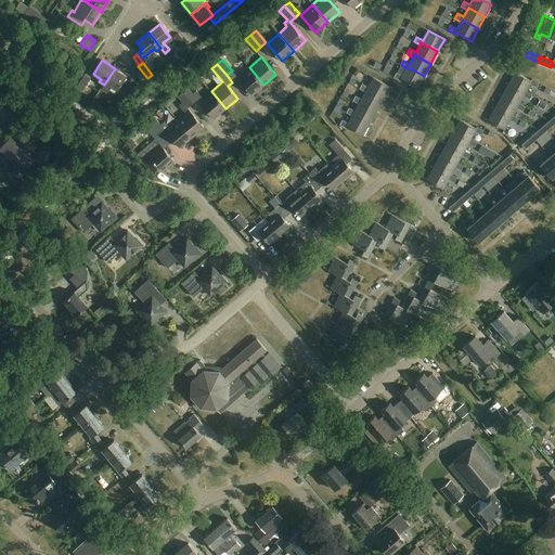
[(141,82),(147,78),(138,66),(132,71),(141,82)]
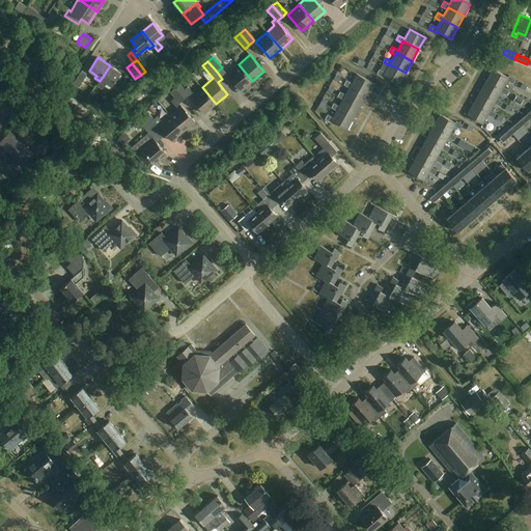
[(241,90),(252,81),(239,64),(233,68),(230,63),(223,70),(241,90)]
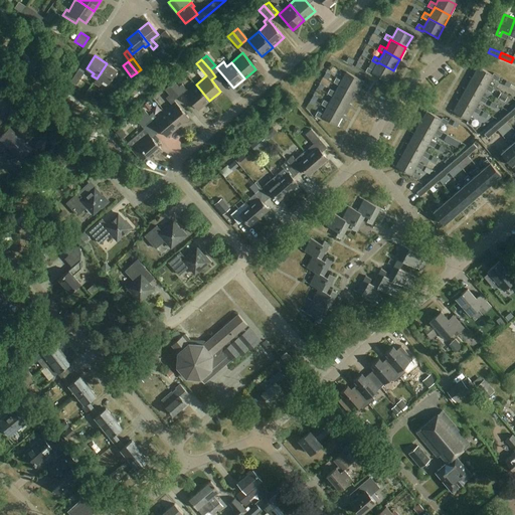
[(387,81),(393,70),(378,62),(377,63),(373,70),(368,67),(365,71),(372,75),(373,74),(387,81)]
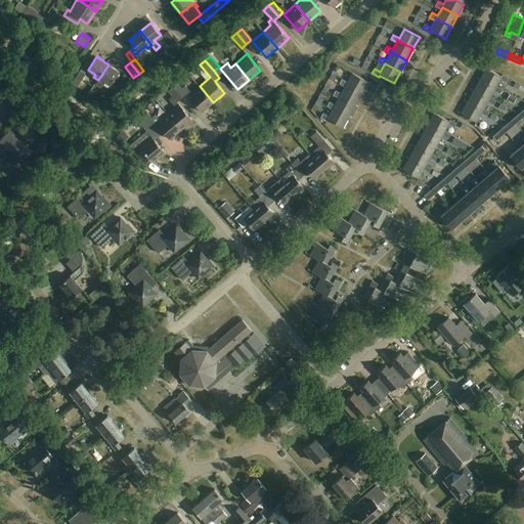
[(120,72),(108,64),(98,80),(95,85),(101,89),(106,82),(111,85),(120,72)]
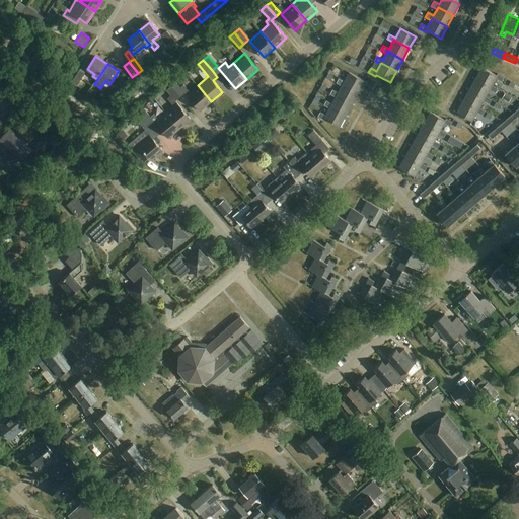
[(482,67),(475,79),(491,87),(492,85),(496,79),(501,82),(504,77),(497,74),(496,75),(482,67)]
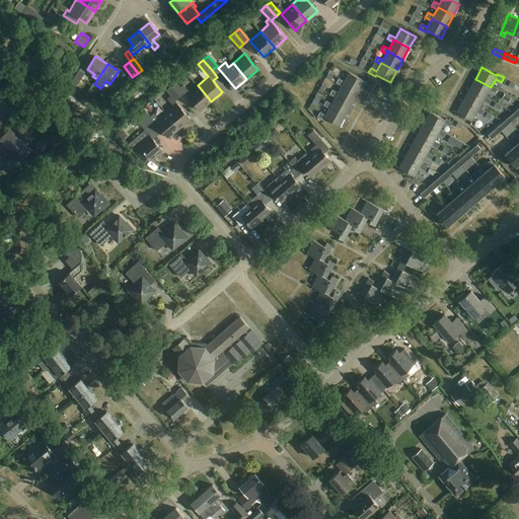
[(85,74),(79,70),(72,82),(77,85),(85,74)]
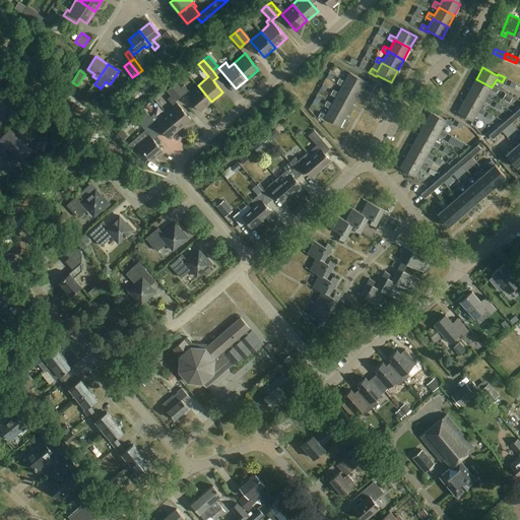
[(343,84),(359,92),(366,81),(350,73),(345,82),(339,79),(337,83),(342,86),(343,84)]
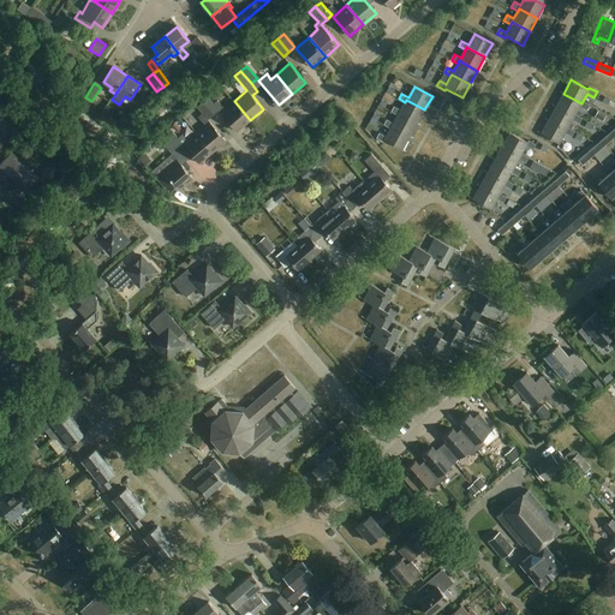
[(581,103),(563,94),(556,107),(574,117),(575,114),(580,107),(586,111),(589,105),(583,101),(581,103)]
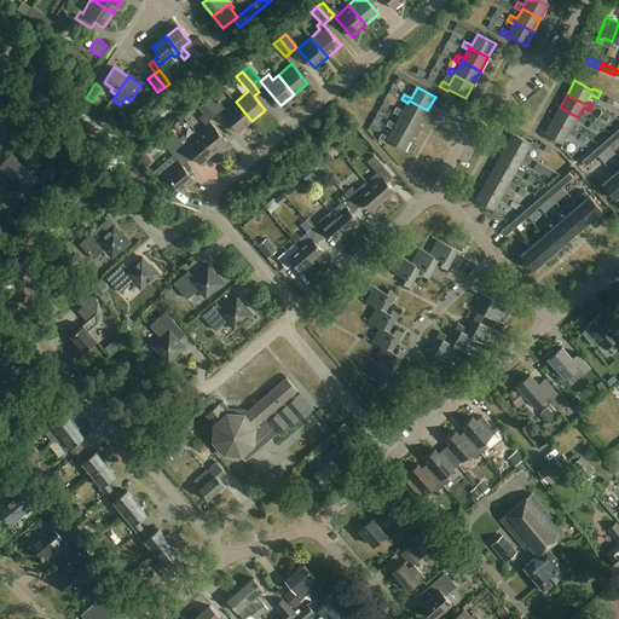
[(238,132),(252,121),(236,102),(226,109),(219,102),(215,104),(209,98),(204,103),(215,116),(220,111),(238,132)]
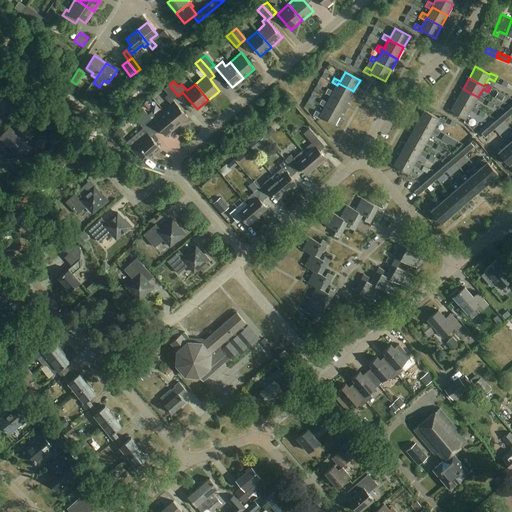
[(326,93),(331,96),(332,94),(347,102),(353,91),(338,83),(337,85),(334,92),(328,89),(326,93)]
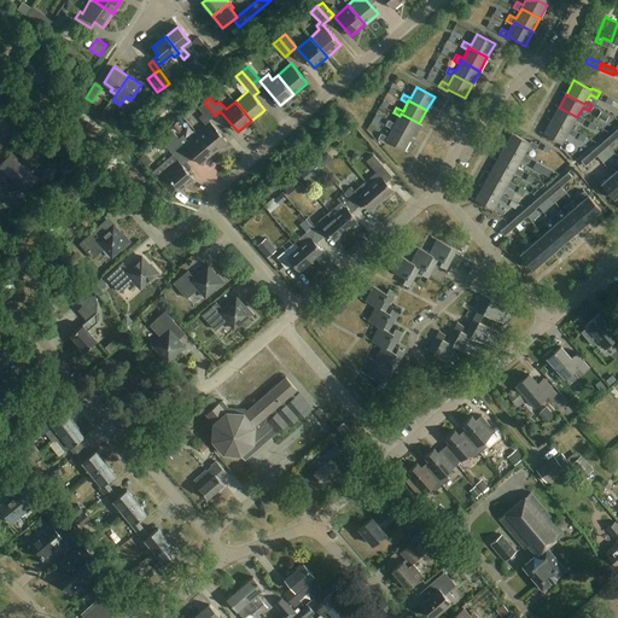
[(215,116),(204,103),(198,108),(204,115),(199,117),(207,126),(198,133),(214,153),(227,141),(209,121),(215,116)]
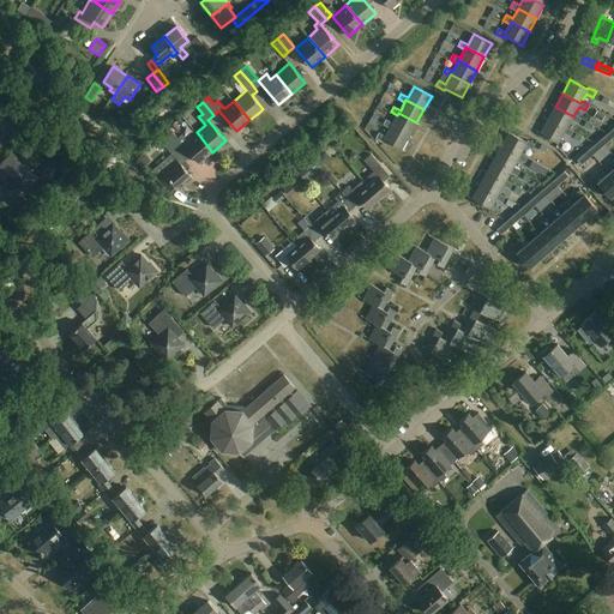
[(555,107),(548,120),(566,130),(567,127),(571,120),(578,124),(581,118),(575,114),(573,116),(555,107)]
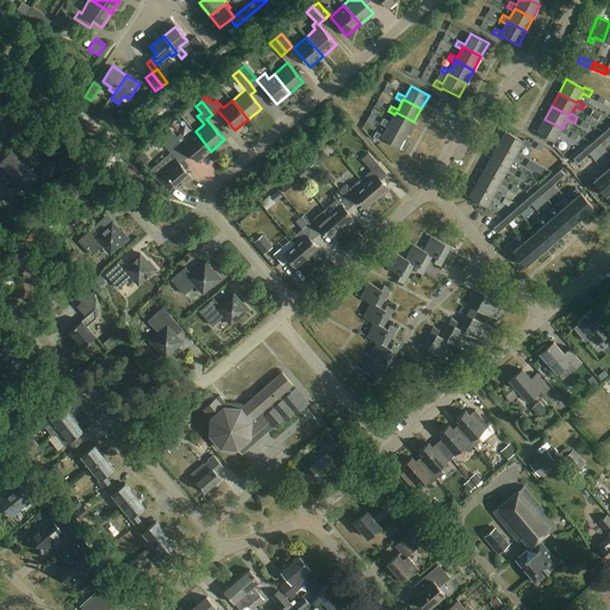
[(388,125),(406,136),(414,122),(396,112),(394,114),(390,123),(384,119),(381,124),(387,128),(388,125)]
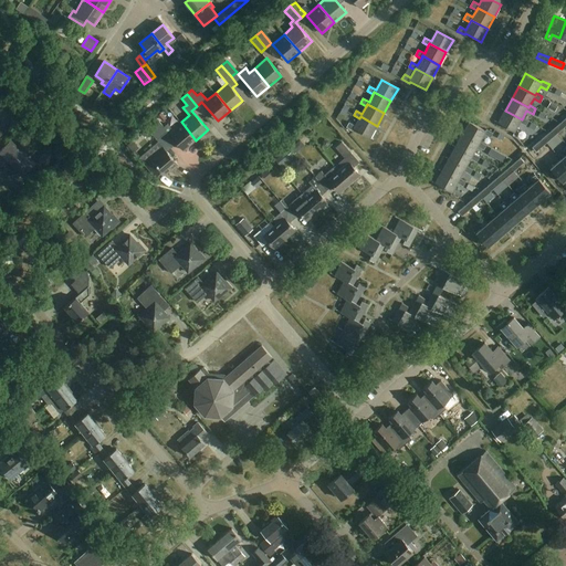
[(552,104),(549,112),(558,114),(561,106),(552,104)]
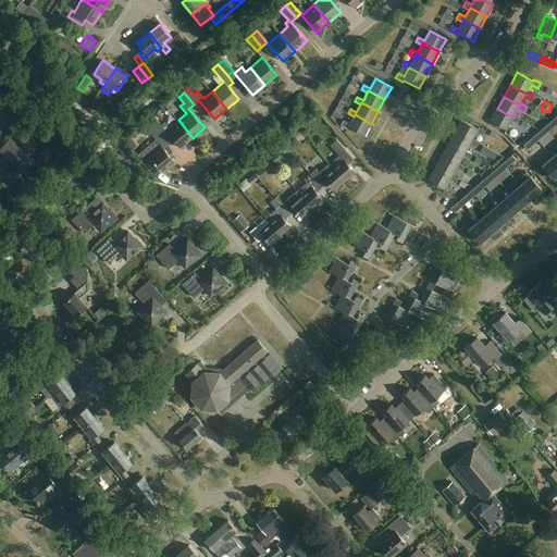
[(514,118),(497,109),(490,121),(506,130),(511,121),(518,124),(520,119),(515,115),(514,118)]
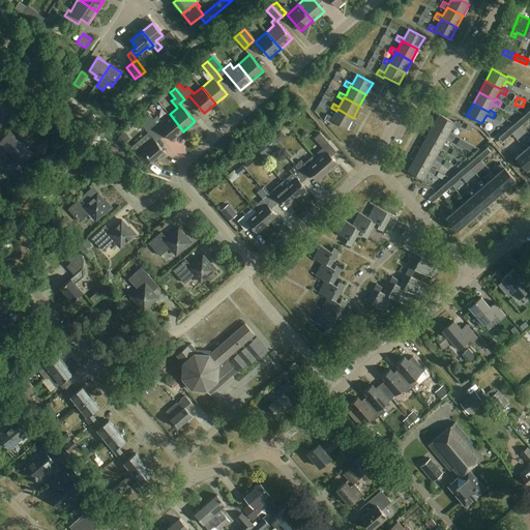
[(337,109),(336,111),(332,118),(327,115),(324,119),(331,123),(332,121),(347,129),(353,118),(337,109)]
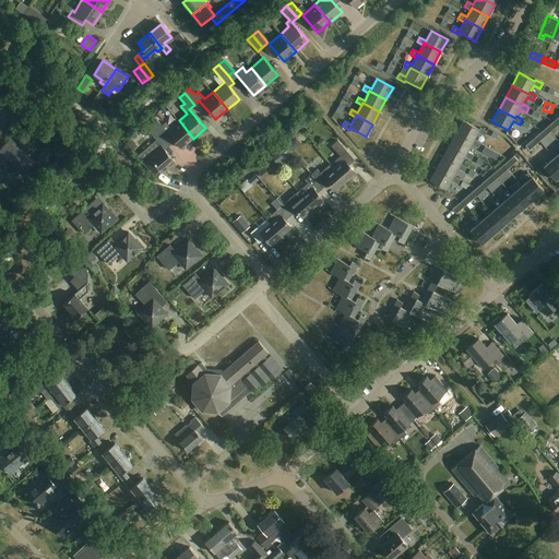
[(181,149),(193,139),(179,120),(170,128),(166,122),(162,126),(155,118),(151,122),(161,133),(165,130),(181,149)]
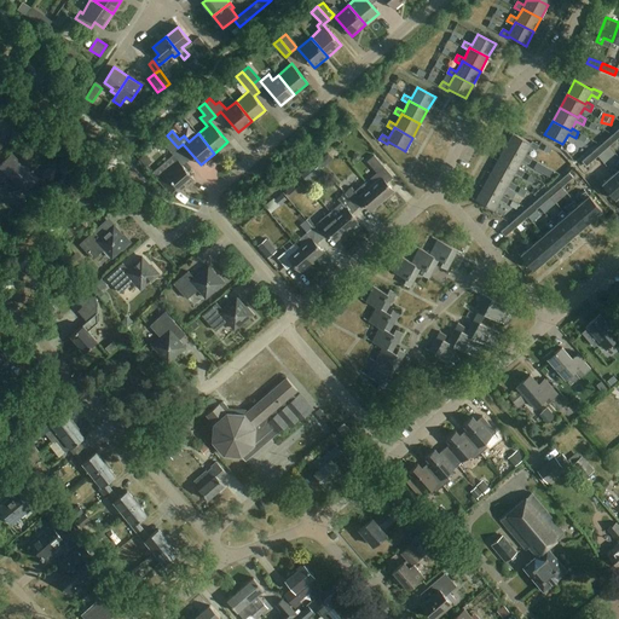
[(618,134),(617,132),(605,142),(609,146),(618,138),(618,134)]
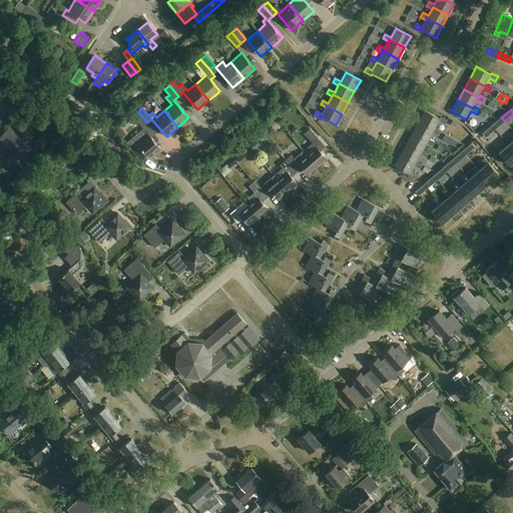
[(435,130),(436,128),(439,121),(445,125),(447,120),(441,117),(440,118),(426,110),(420,121),(435,130)]
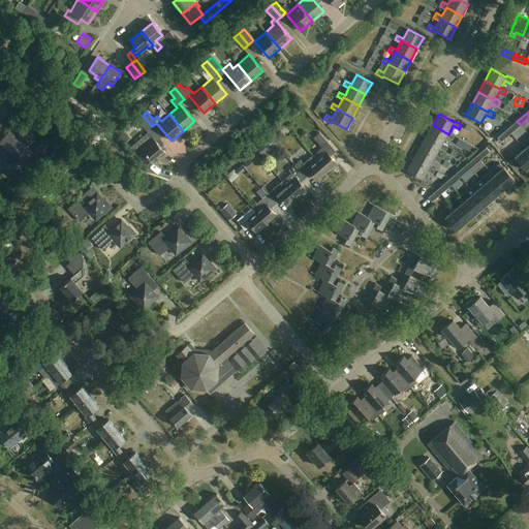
[(152,126),(143,116),(137,120),(147,131),(152,126)]
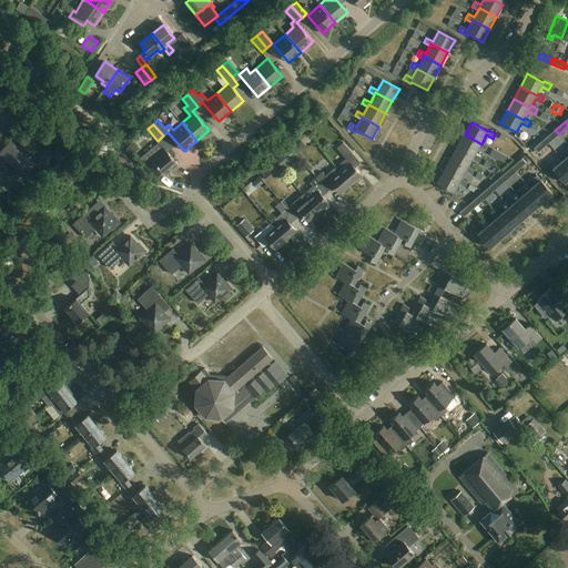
[(559,134),(555,130),(545,139),(549,143),(559,134)]
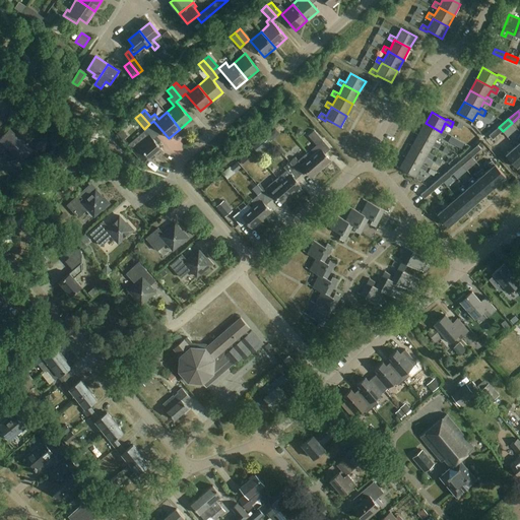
[(426,123),(418,135),(434,143),(435,141),(439,134),(445,137),(447,133),(442,130),(441,132),(426,123)]
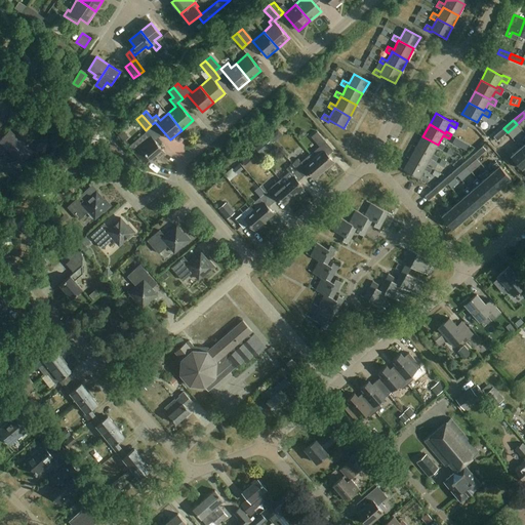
[(520,125),(510,132),(514,138),(524,132),(520,125)]
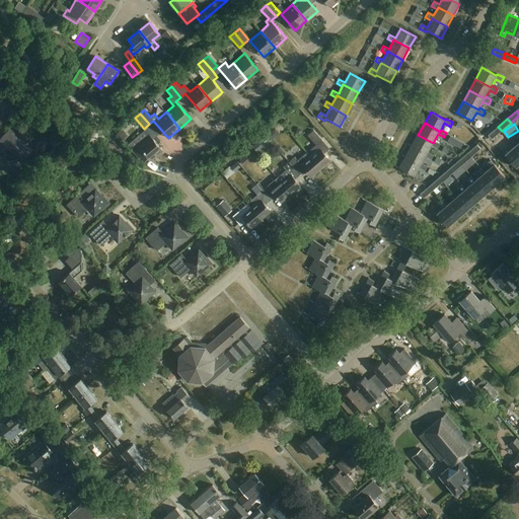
[(498,127),(488,136),(492,140),(502,131),(498,127)]
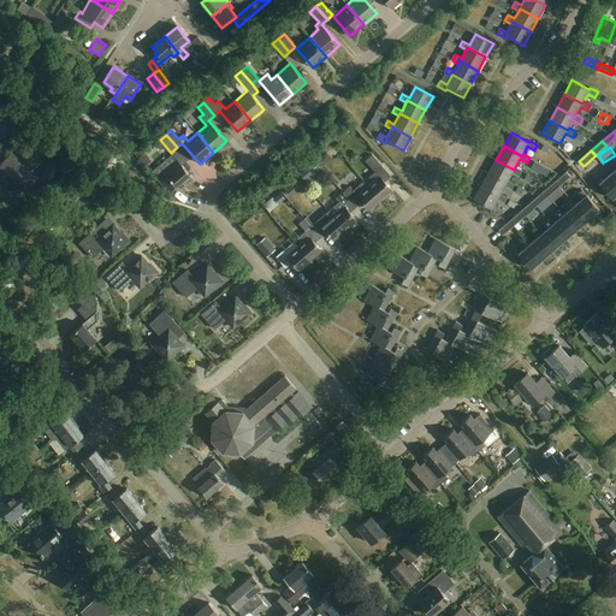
[(39,178),(11,153),(0,165),(0,182),(7,175),(25,191),(39,178)]
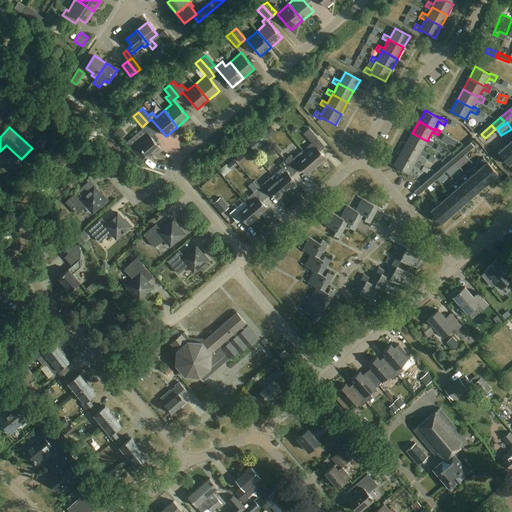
[(126,134),(120,127),(116,131),(121,138),(126,134)]
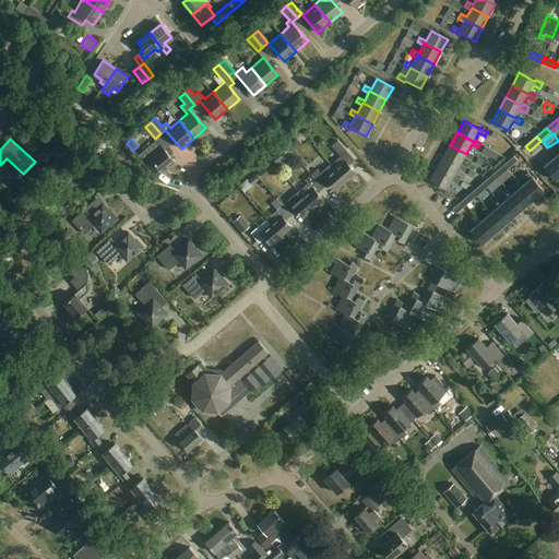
[(335,169),(345,181),(355,173),(349,166),(355,161),(339,141),(332,146),(341,157),(331,165),(335,169)]
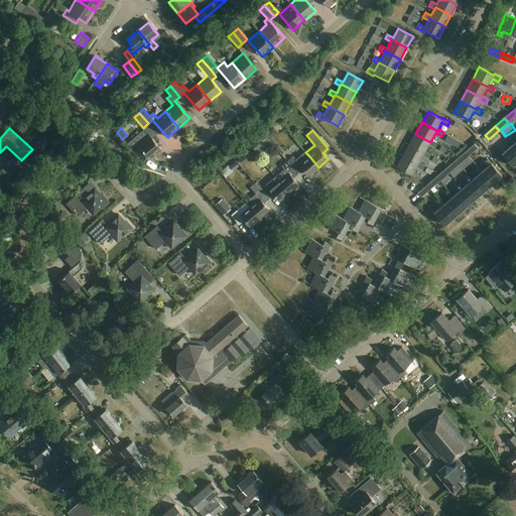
[(137,143),(130,149),(140,160),(147,155),(151,159),(162,150),(148,133),(137,143)]
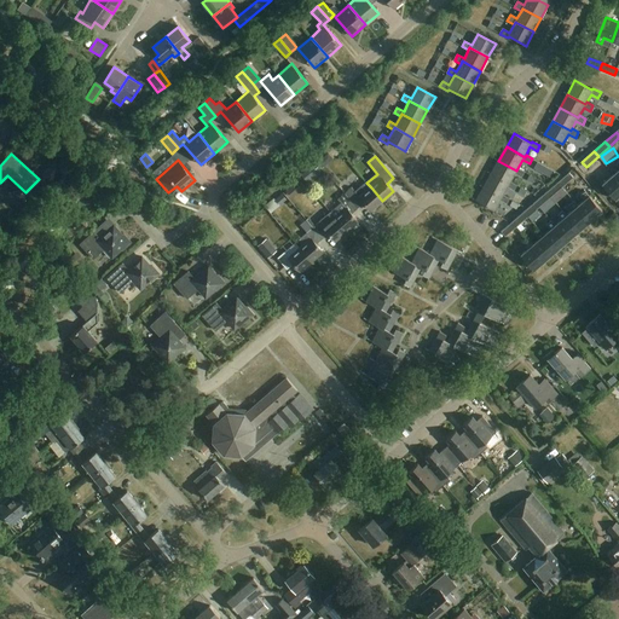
[(516,171),(498,161),(491,174),(509,184),(510,181),(515,173),(521,177),(525,172),(518,168),(516,171)]
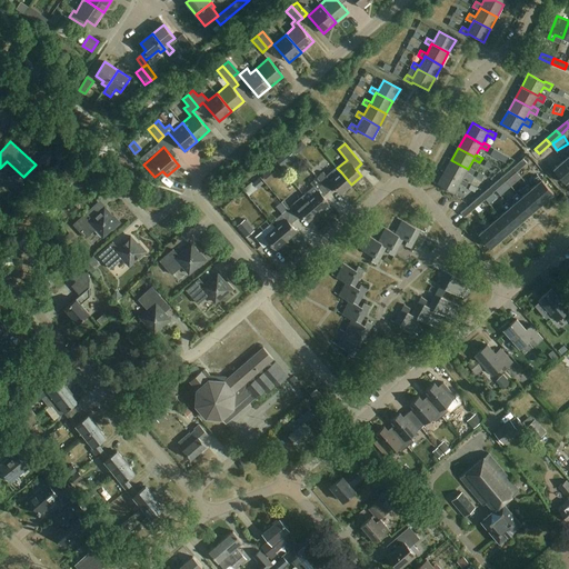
[(517,172),(528,163),(523,159),(513,168),(517,172)]
